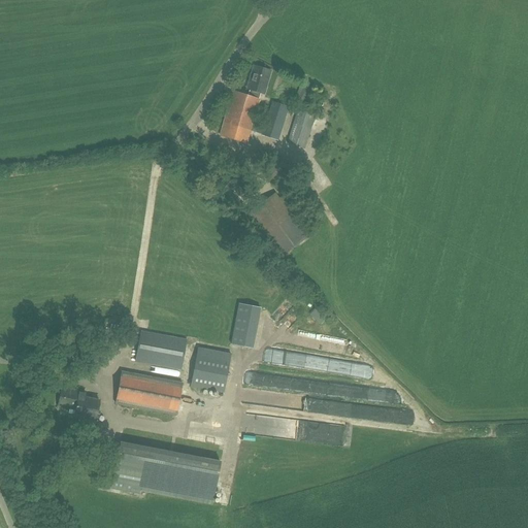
[(277,140),(289,106),(272,101),(264,127),(253,124),(259,99),(258,99),(260,93),(264,94),(270,71),(254,66),(248,89),(253,91),(251,97),(232,92),(220,136),(246,143),(251,130),(262,133),(262,135),(277,140)]
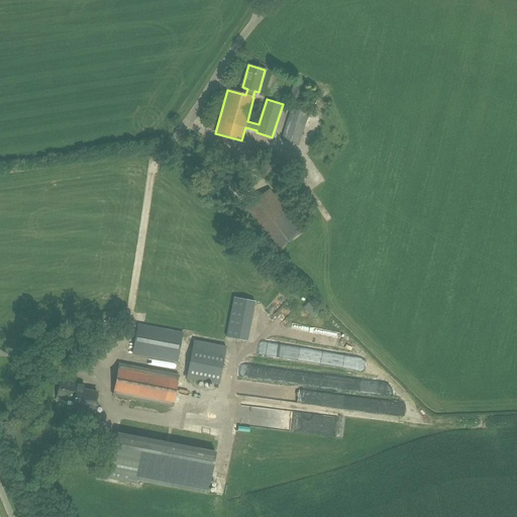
[(296,101),(304,82),(296,79),(288,98),(296,101)]
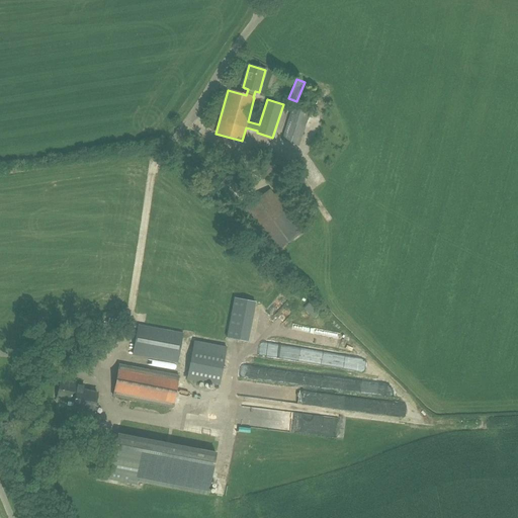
[(298,146),(309,112),(292,107),(281,141),(298,146)]
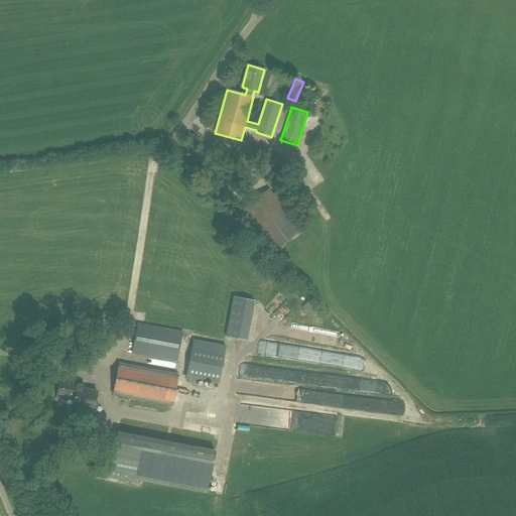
[(324,147),(326,140),(319,138),(317,145),(324,147)]
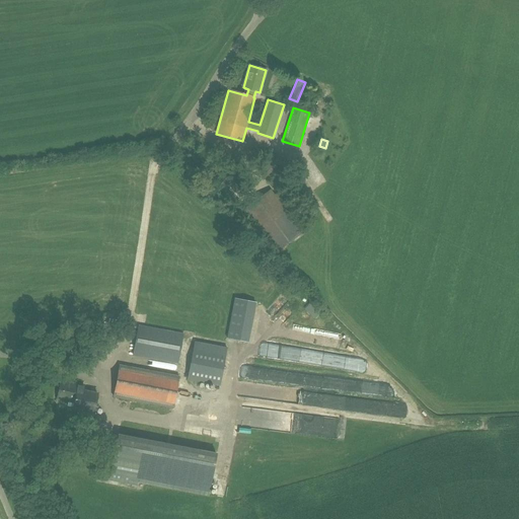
[(277,155),(257,172),(266,181),(278,170),(285,163),(277,155)]
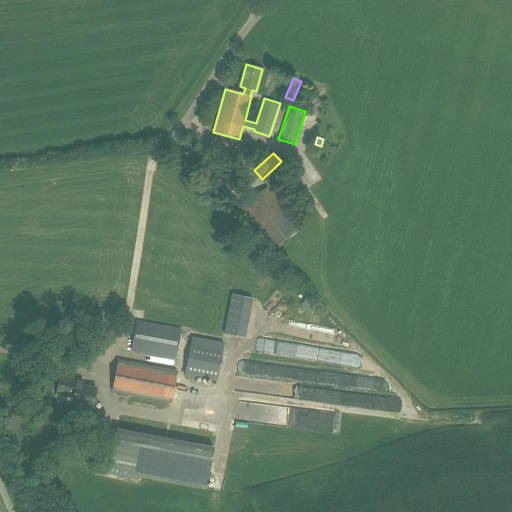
[(318,179),(309,162),(300,167),(309,184),(318,179)]
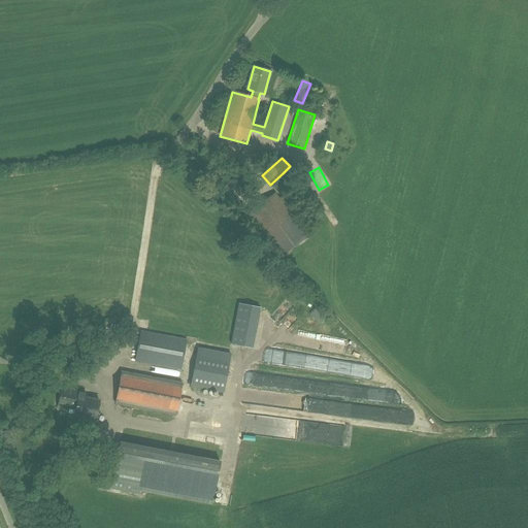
[(261,307),(238,303),(230,344),(253,349),(261,307)]
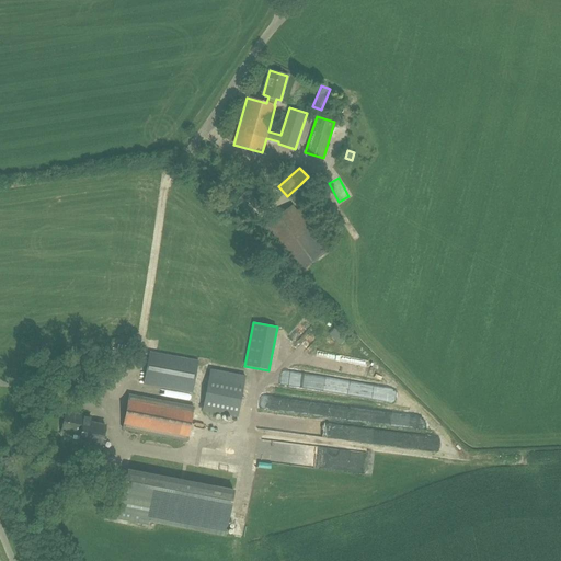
[(295,339),(310,329),(306,322),(290,333),(295,339)]
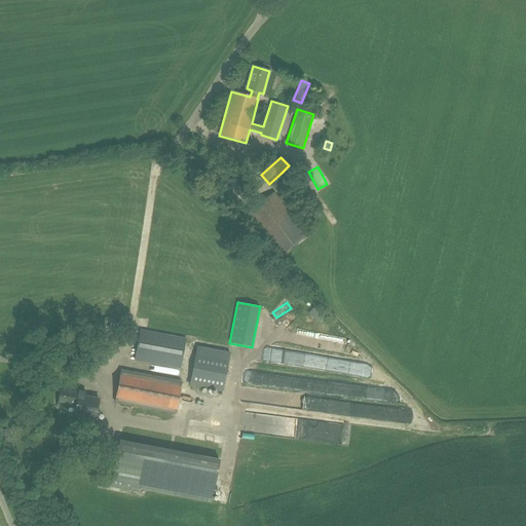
[(180,369),(185,338),(140,330),(135,360),(180,369)]
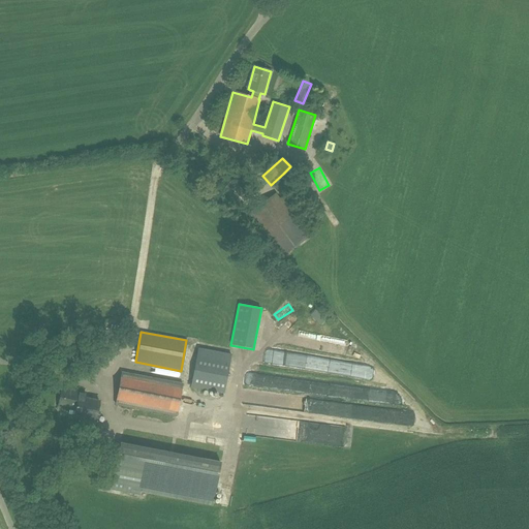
[(316,353),(366,362),(367,354),(356,352),(359,343),(323,337),(323,343),(318,342),(316,353)]
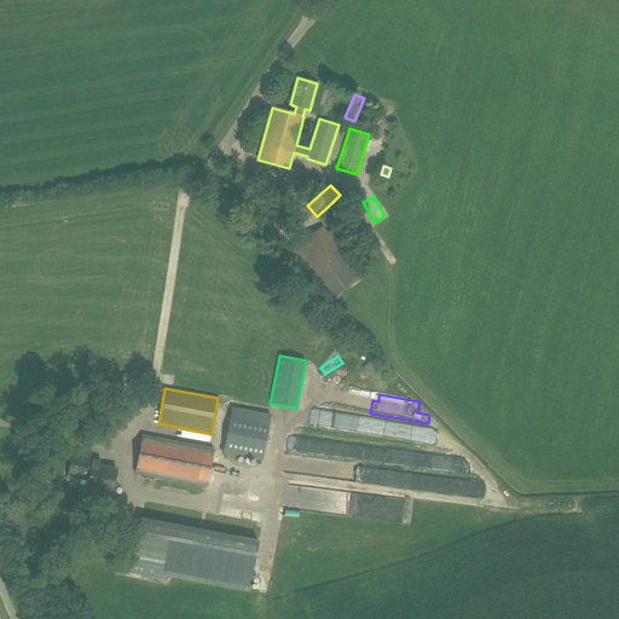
[(262,458),(270,415),(231,408),(224,451),(262,458)]
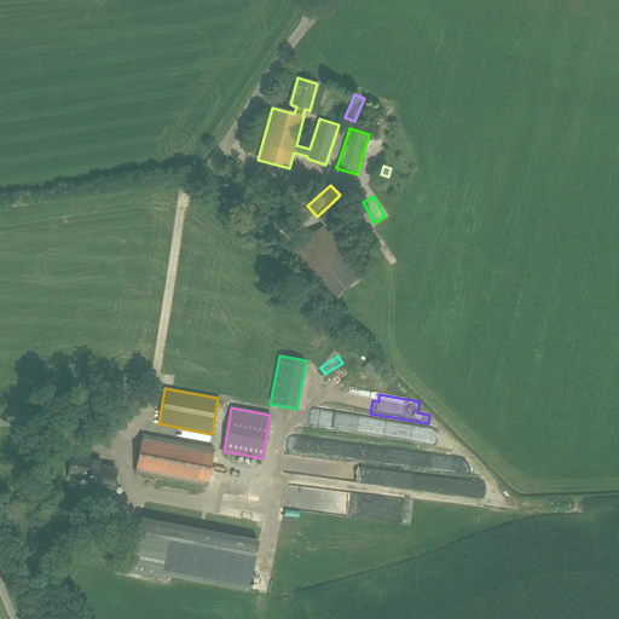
[(207,487),(213,449),(142,437),(136,474),(207,487)]
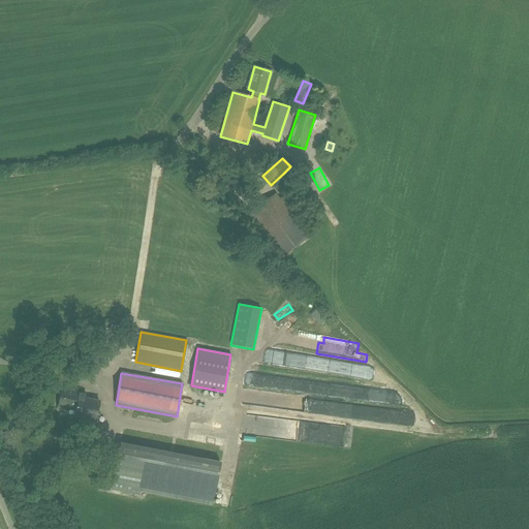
[(81,417),(84,398),(85,393),(61,387),(58,407),(69,409),(68,413),(74,414),(74,416),(81,417)]
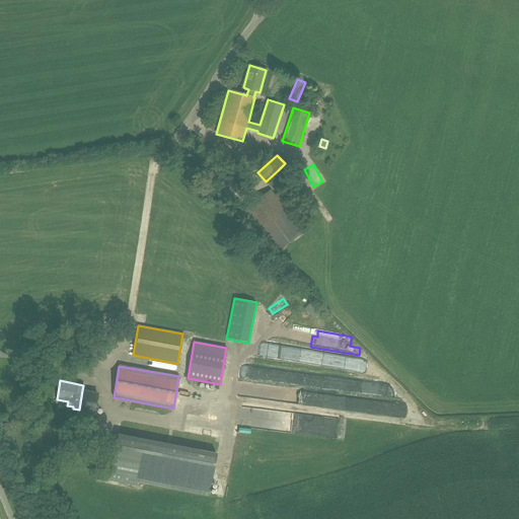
[(388,392),(387,384),(378,385),(379,393),(388,392)]
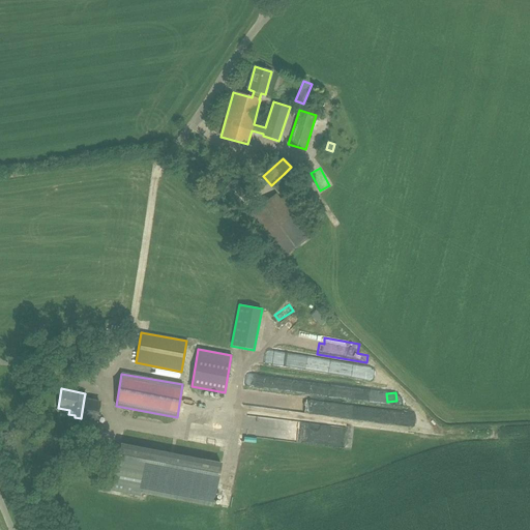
[(84,399),(81,418),(96,421),(99,402),(84,399)]
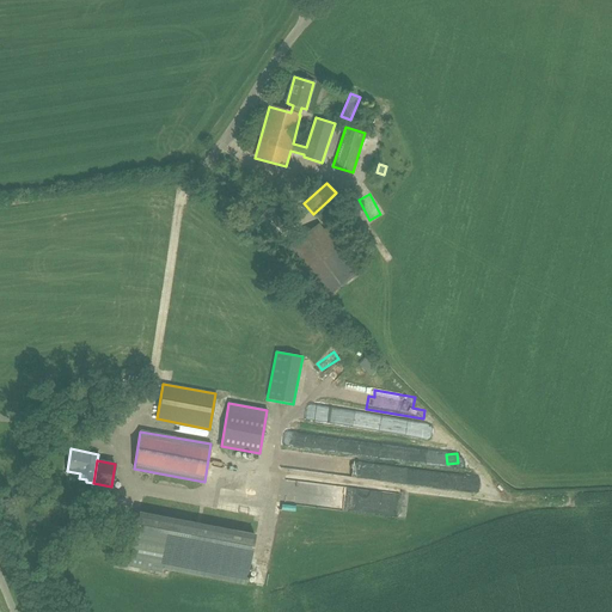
[(161,573),(163,567),(245,582),(255,536),(140,513),(129,567),(161,573)]
